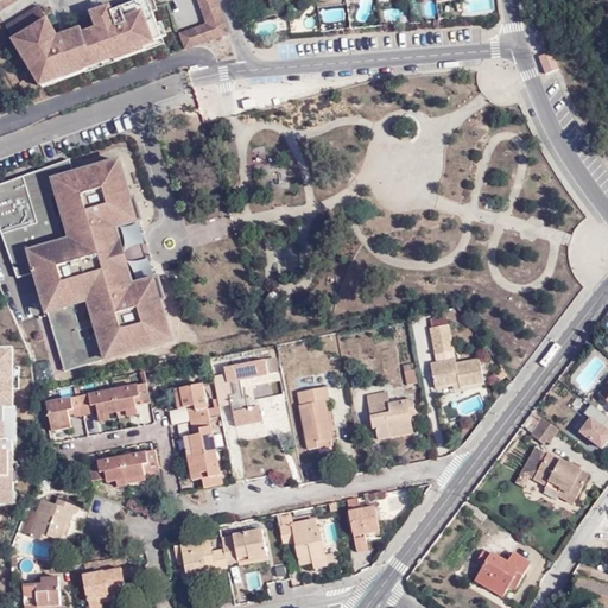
[(559,70),(552,51),(538,56),(546,76),(559,70)]
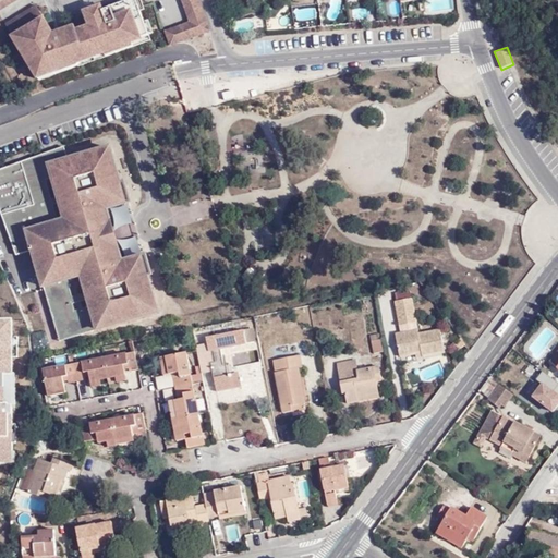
[(235,98),(233,89),(222,92),(225,100),(235,98)]
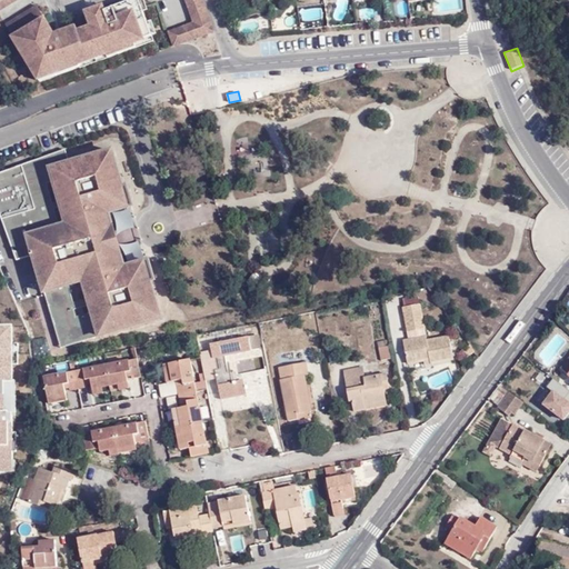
[(137,293),(135,285),(152,279),(147,260),(128,266),(130,271),(128,272),(126,267),(122,268),(117,269),(105,252),(113,250),(109,231),(99,235),(101,213),(107,212),(110,211),(108,206),(110,205),(112,210),(131,206),(125,187),(117,189),(115,180),(119,179),(111,150),(92,156),(93,158),(91,159),(90,156),(70,162),(72,167),(70,168),(63,149),(0,171),(0,186),(1,186),(6,198),(0,199),(0,212),(18,208),(19,212),(0,218),(7,236),(19,232),(20,237),(8,240),(15,259),(35,253),(40,271),(38,272),(49,311),(65,306),(66,310),(57,312),(60,321),(68,318),(69,323),(65,325),(70,343),(117,330),(115,325),(117,325),(119,330),(139,323),(137,319),(139,318),(141,323),(159,318),(151,289),(137,293)]
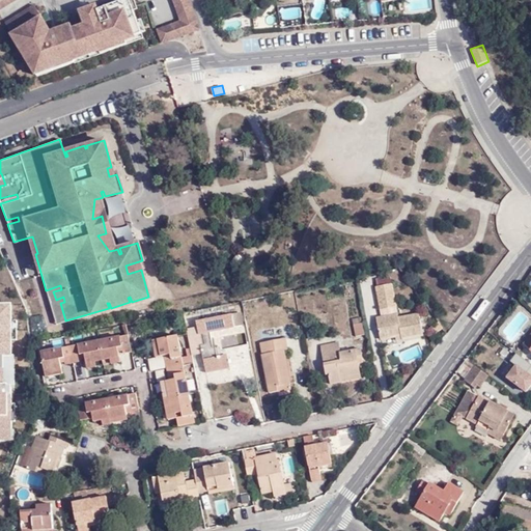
[(0,198),(0,202),(0,203),(18,198),(17,194),(0,198)]
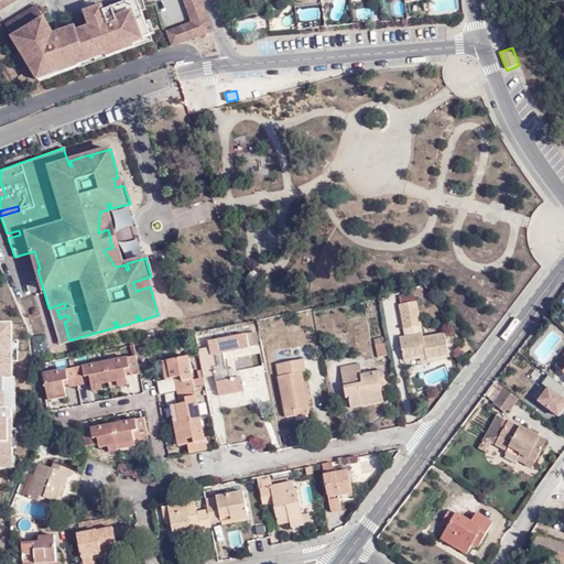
[(121,266),(106,210),(100,212),(98,232),(108,229),(112,248),(104,250),(116,267),(121,266)]
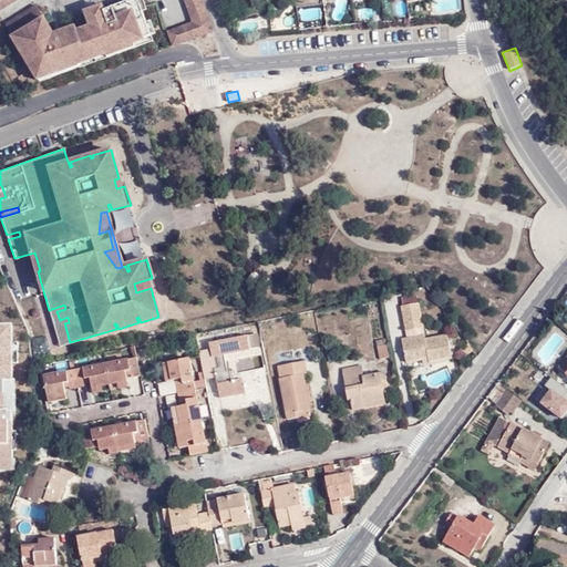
[(426,326),(421,300),(404,305),(409,329),(426,326)]
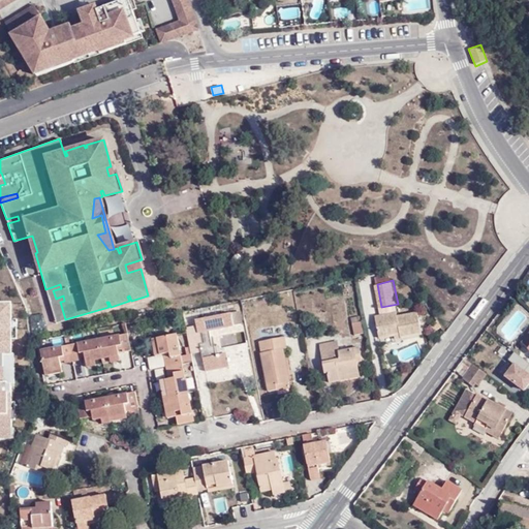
[(196,318),(228,312),(226,303),(194,309),(196,318)]
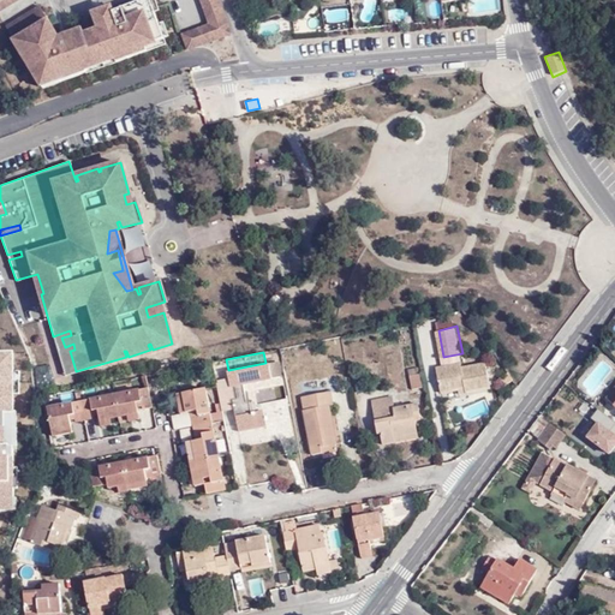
[(276,362),(268,363),(272,378),(280,377),(276,362)]
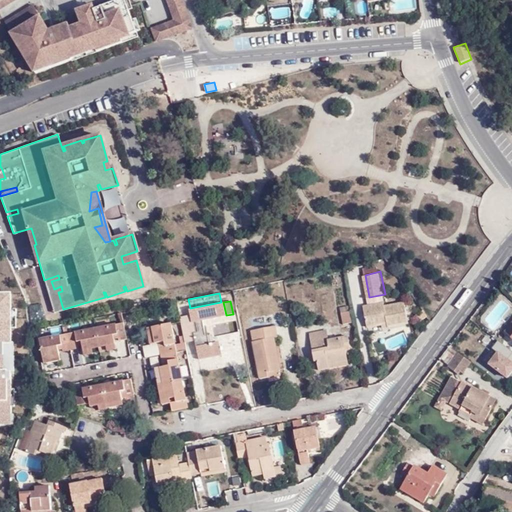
[(189,309),(190,314),(191,322),(196,321),(198,331),(194,332),(195,340),(198,359),(221,354),(219,341),(209,343),(208,334),(205,335),(202,320),(226,315),(223,302),(221,302),(190,308),(189,309)]
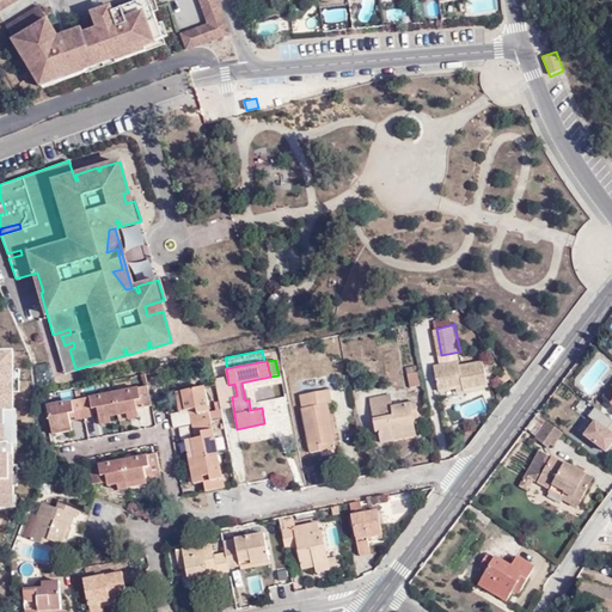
[(488,387),(483,363),(461,368),(460,362),(438,367),(441,391),(464,386),(465,391),(488,387)]
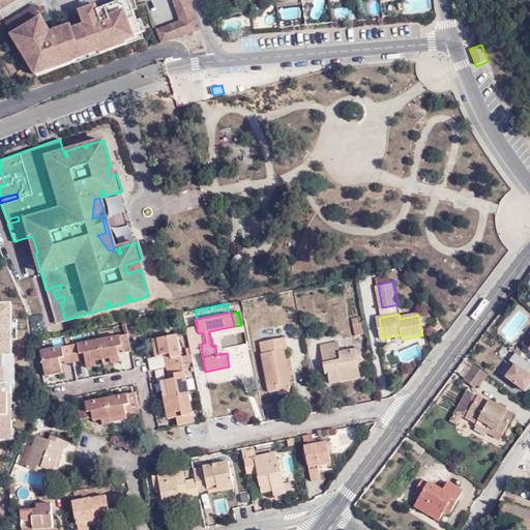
[(363,333),(361,321),(352,323),(354,335),(363,333)]
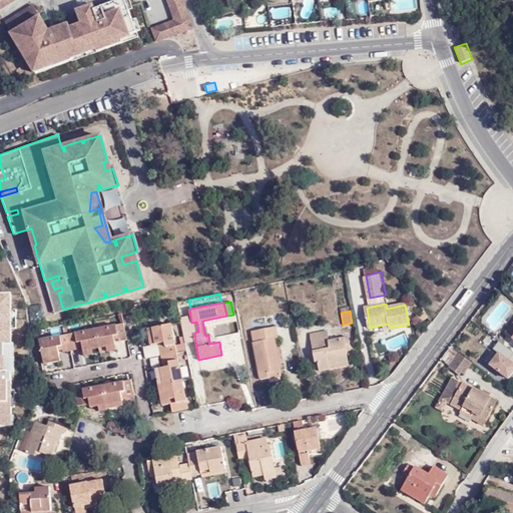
[(429,318),(424,311),(417,316),(421,322),(429,318)]
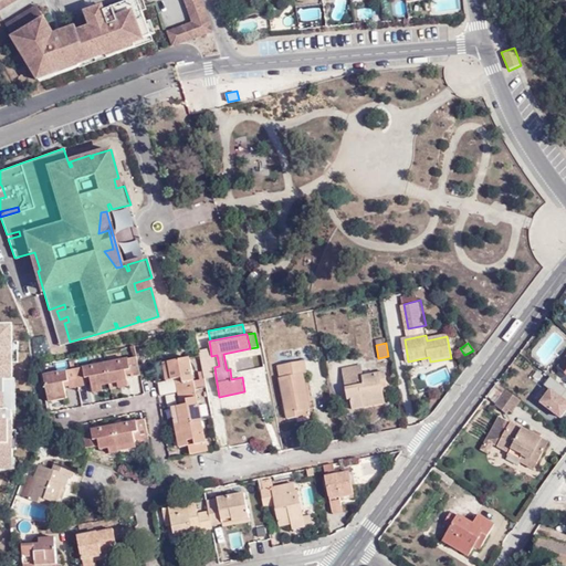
[(210,347),(201,349),(201,350),(203,358),(207,378),(216,376),(215,367),(219,366),(217,355),(211,356),(210,347)]
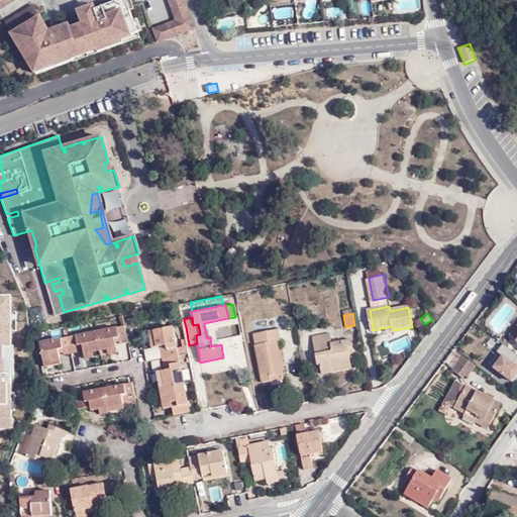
[(127,326),(43,343),(46,365),(62,362),(60,353),(64,353),(66,356),(83,353),(81,347),(85,347),(87,355),(117,347),(116,340),(120,339),(121,344),(130,342),(127,326)]
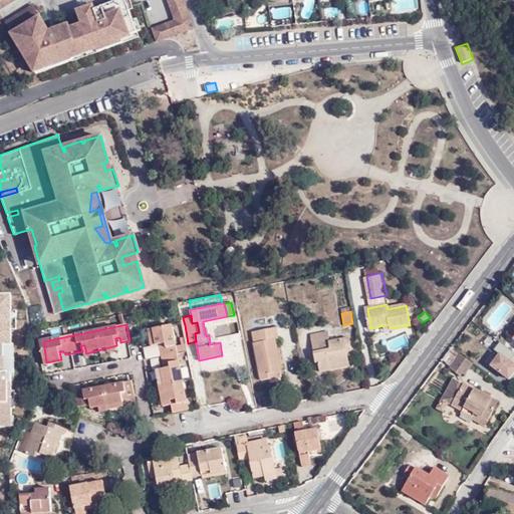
[(173,412),(189,409),(172,324),(154,327),(157,344),(165,342),(166,347),(160,348),(163,362),(169,361),(170,366),(161,368),(164,383),(167,400),(171,399),(172,404),(173,412)]
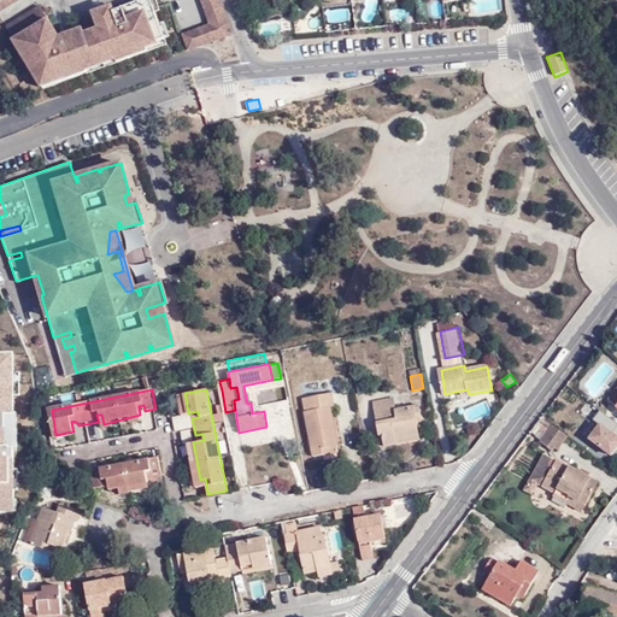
[(334,405),(331,392),(301,398),(312,457),(323,454),(322,448),(338,446),(330,405),(334,405)]
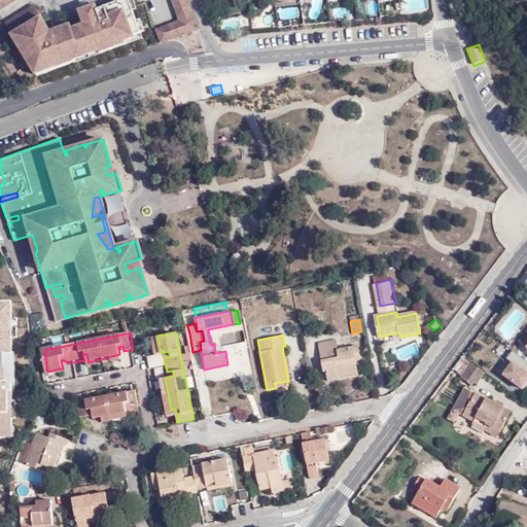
[(157,336),(151,337),(154,354),(161,353),(157,336)]
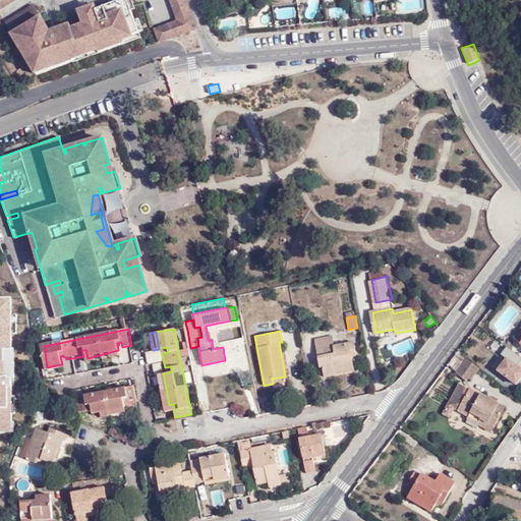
[(332,335),(314,338),(320,366),(324,365),(326,375),(354,370),(351,356),(356,355),(353,341),(333,345),(332,335)]
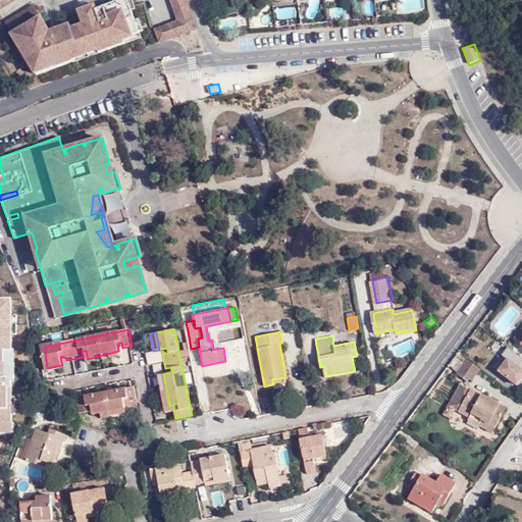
[(119,357),(118,351),(88,359),(89,364),(119,357)]
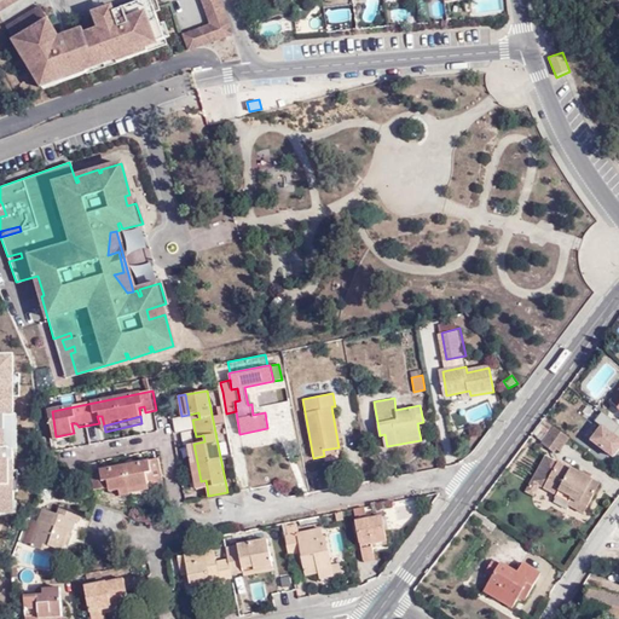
[(563,452),(571,443),(555,431),(553,434),(544,445),(557,455),(560,451),(563,452)]
